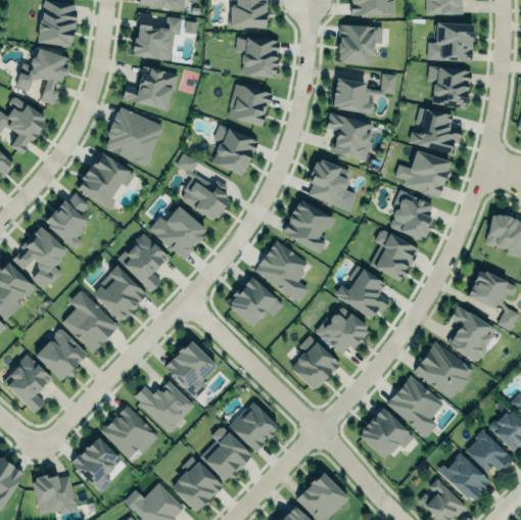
[(45,0),(75,3),(75,10),(77,10),(74,31),(73,31),(69,46),(37,42),(39,22),(41,19),(44,2),(45,0)]
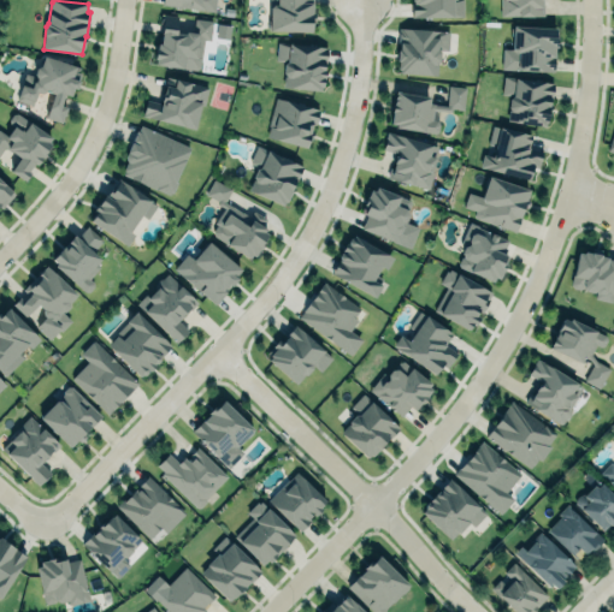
[(164,0),(164,4),(216,13),(217,0),(164,0)]
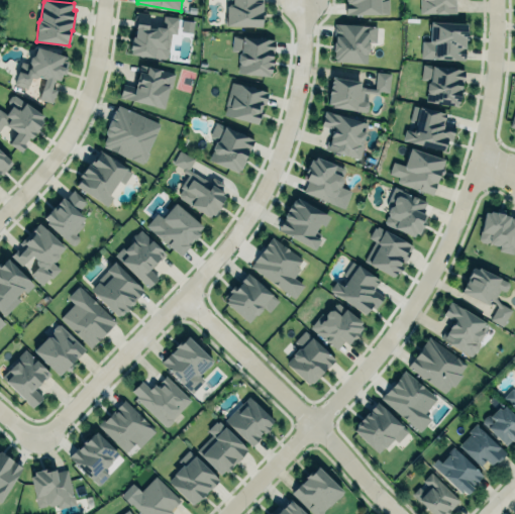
[(263,0),(263,10),(265,10),(265,19),(263,19),(263,27),(227,25),(225,24),(226,18),(227,16),(227,0),(263,0)]
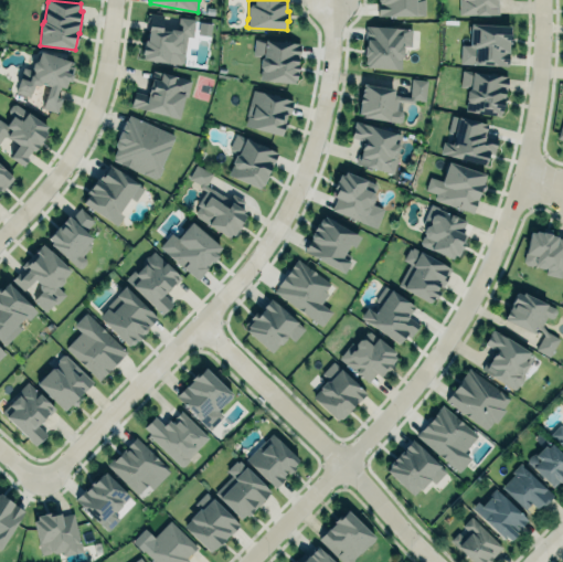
[(418,0),(379,0),(379,19),(426,19),(426,2),(418,2),(418,0)]
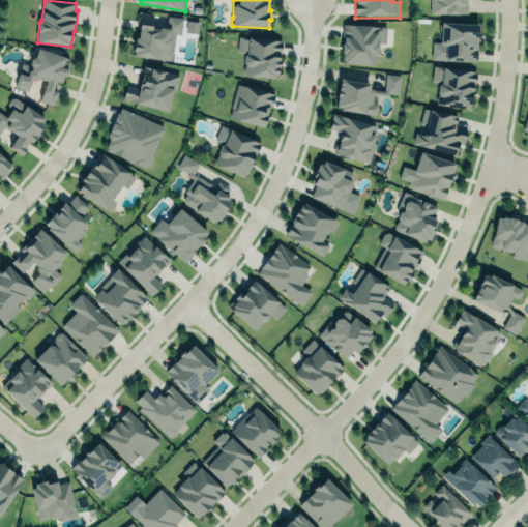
[(469,17),(469,0),(433,0),(433,16),(469,17)]
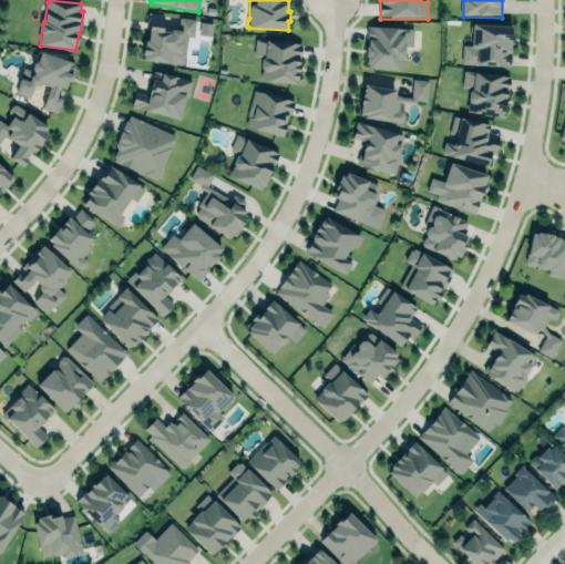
[(149,12),(165,16),(165,17),(180,19),(180,18),(197,20),(195,39),(188,38),(185,63),(182,65),(144,59),(145,54),(143,54),(145,44),(146,44),(146,40),(150,40),(151,32),(150,31),(151,23),(147,23),(149,12)]
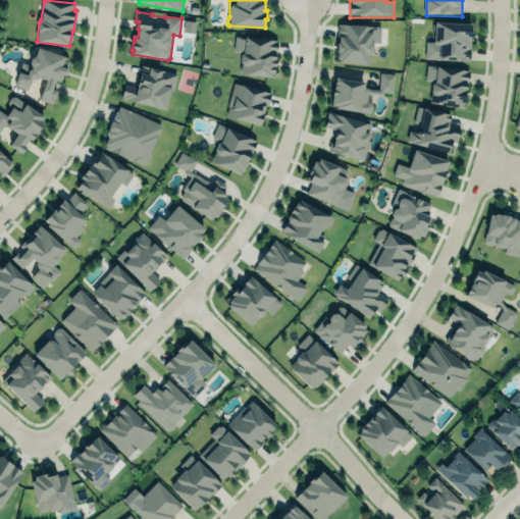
[(196,36),(197,24),(186,22),(184,34),(196,36)]
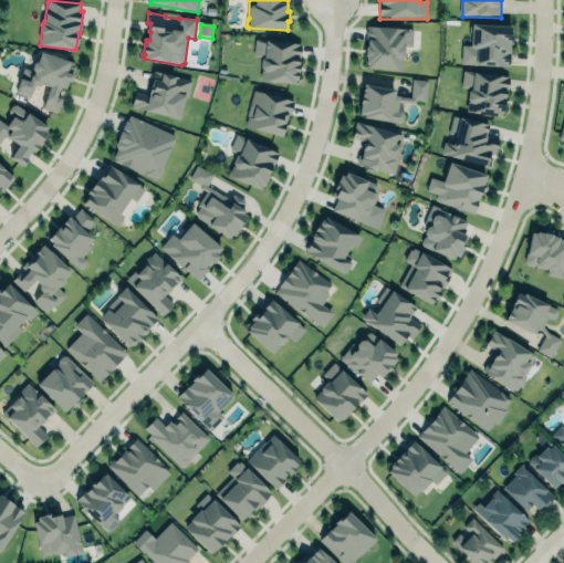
[(511,25),(473,24),(472,48),(465,47),(463,65),(510,68),(511,44),(513,44),(513,39),(511,39),(511,25)]
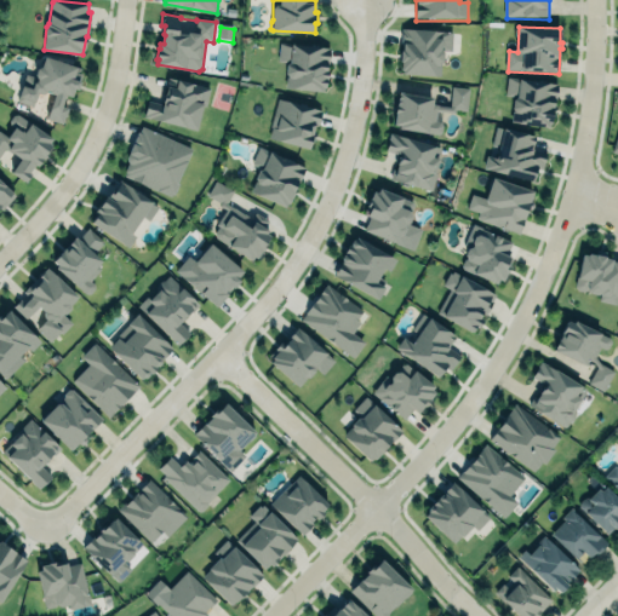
[(402,29),(401,47),(404,47),(404,50),(401,50),(400,63),(402,63),(402,70),(405,70),(405,75),(441,76),(442,65),(441,65),(444,62),(445,52),(453,52),(455,33),(435,32),(435,30),(402,29)]
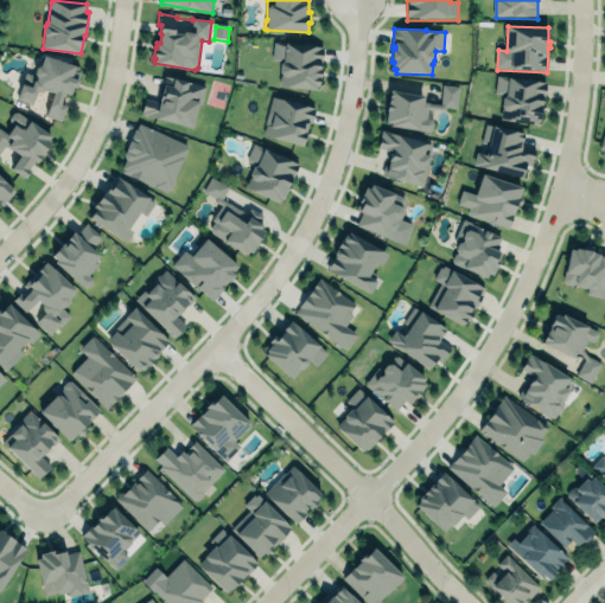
[(322,49),(287,44),(287,46),(276,44),(274,62),(282,63),(281,72),(282,76),(281,87),(318,91),(324,56),(322,49)]
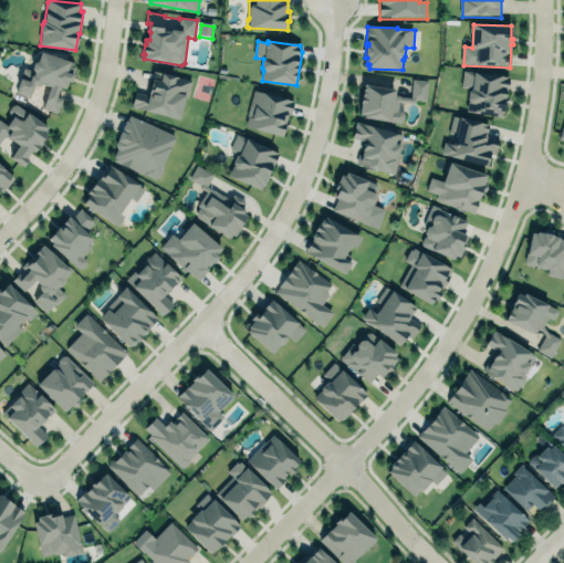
[(76,65),(40,54),(33,73),(23,70),(17,95),(31,101),(35,85),(50,90),(43,112),(59,116),(63,101),(58,100),(61,90),(69,92),(76,65)]
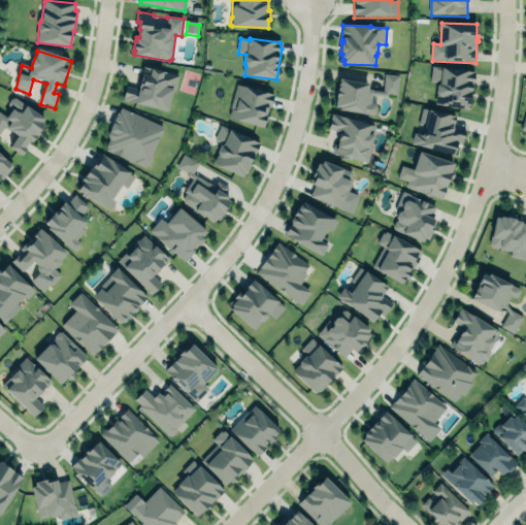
[(125,92),(137,94),(143,66),(152,68),(152,67),(164,70),(164,72),(179,76),(176,92),(173,91),(168,111),(124,100),(125,92)]
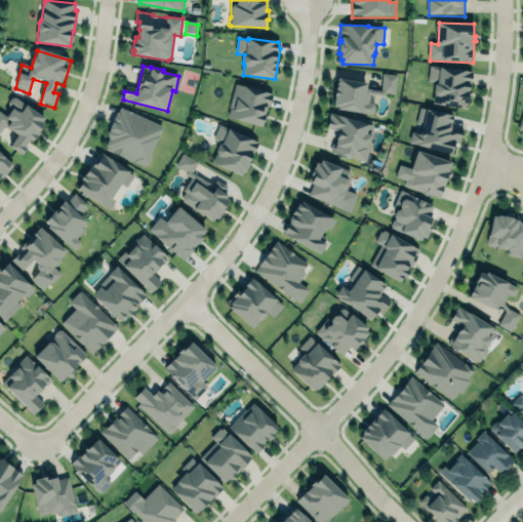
[(431,67),(429,83),(437,83),(435,92),(435,97),(434,105),(465,109),(466,106),(467,96),(469,90),(470,86),(472,86),(472,78),(470,77),(470,71),(431,67)]
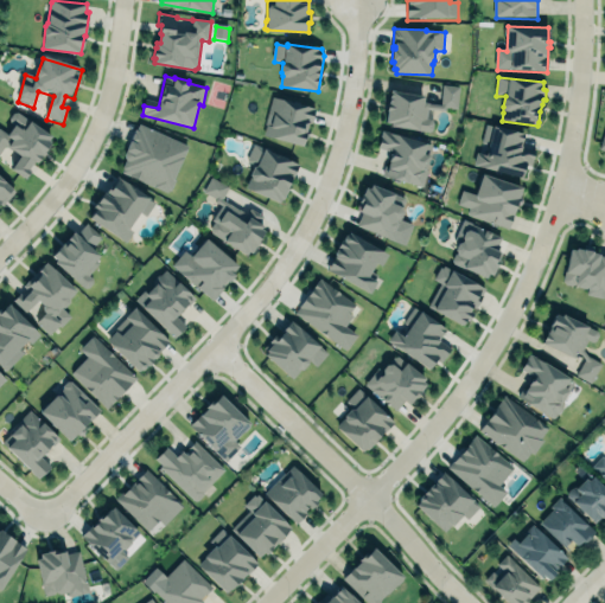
[(392,90),(426,96),(425,103),(431,104),(430,106),(441,107),(444,87),(460,88),(459,111),(447,110),(446,111),(430,111),(427,120),(432,120),(434,124),(433,132),(431,134),(419,132),(392,127),(392,124),(386,122),(392,90)]
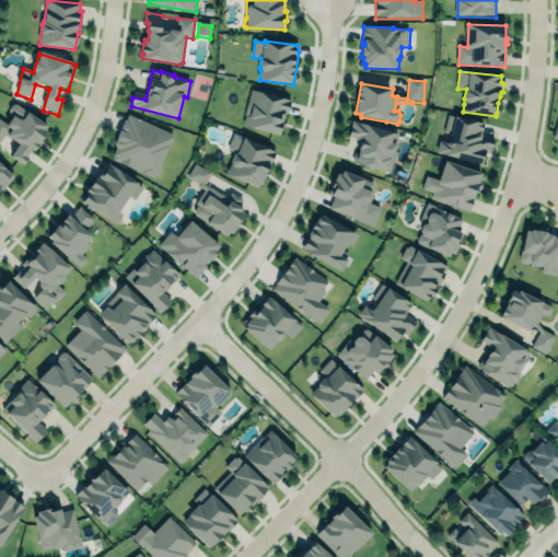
[(253,90),(245,116),(247,116),(245,126),(279,135),(281,128),(283,129),(286,124),(285,123),(286,115),(288,115),(290,106),(279,104),(289,100),(253,90)]
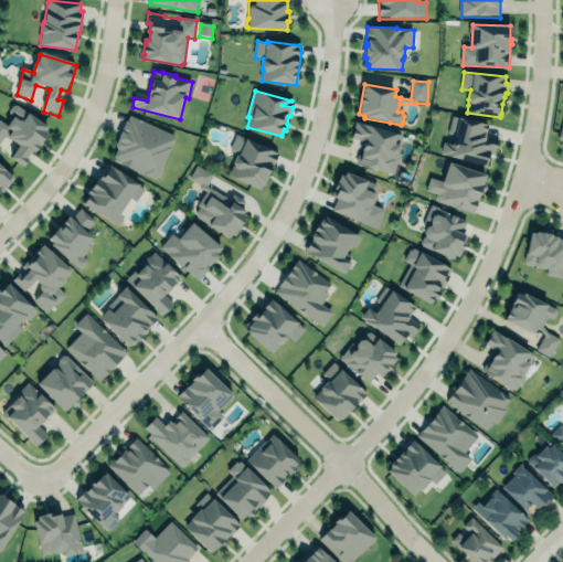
[(0,146),(6,138),(19,147),(11,160),(25,169),(51,129),(16,107),(4,125),(0,120),(0,146)]
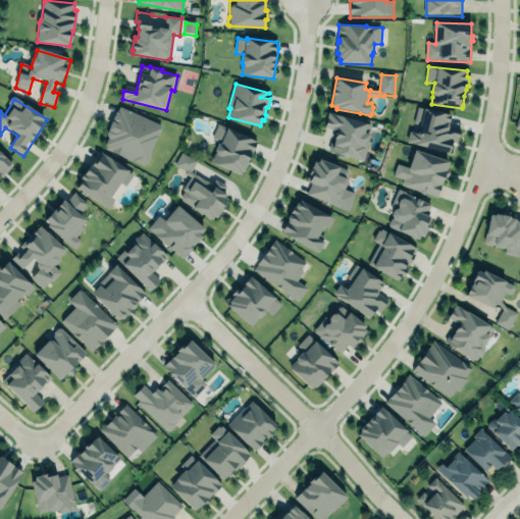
[(120,108),(162,126),(150,154),(152,155),(147,165),(145,164),(145,165),(106,149),(107,146),(106,145),(109,138),(108,137),(107,134),(112,121),(113,121),(117,112),(118,113),(120,108)]
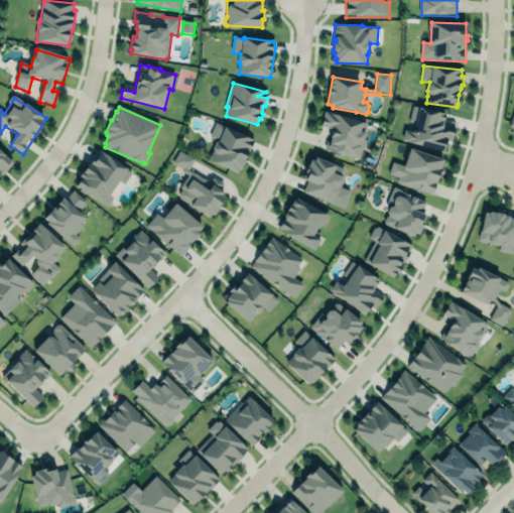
[(413,107),(409,122),(415,124),(413,132),(405,130),(402,142),(443,152),(446,141),(452,142),(455,129),(442,126),(445,115),(413,107)]
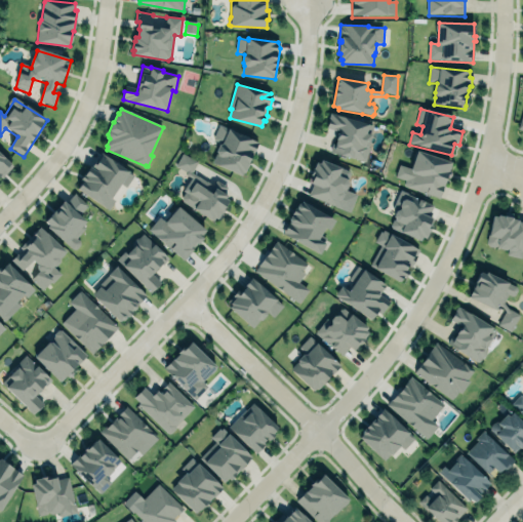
[(330,114),(374,124),(368,148),(370,148),(366,163),(330,153),(333,144),(335,145),(338,132),(327,129),(330,114)]
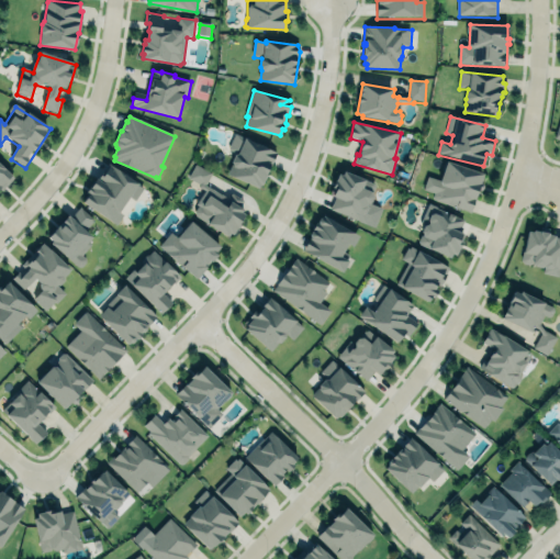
[(235,135),(230,149),(236,154),(233,161),(234,166),(232,166),(228,176),(259,189),(260,186),(262,186),(265,180),(278,152),(246,138),(245,138),(235,135)]
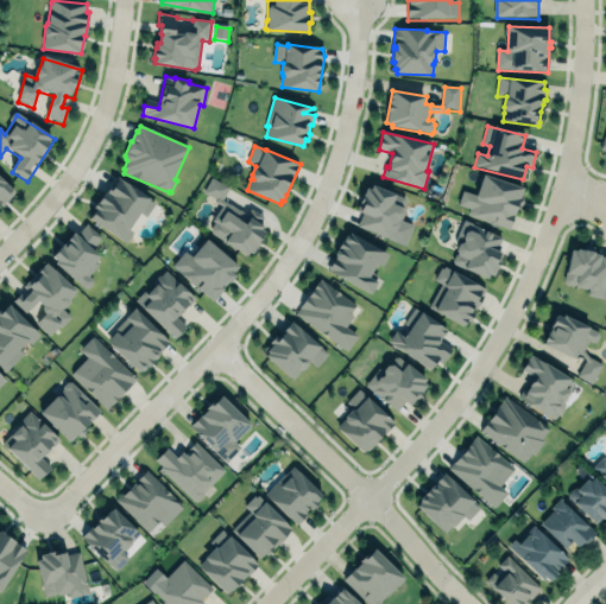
[(524,186),(484,175),(474,207),(472,208),(468,216),(510,229),(518,207),(521,205),(523,204),(523,201),(523,198),(521,197),(524,186)]
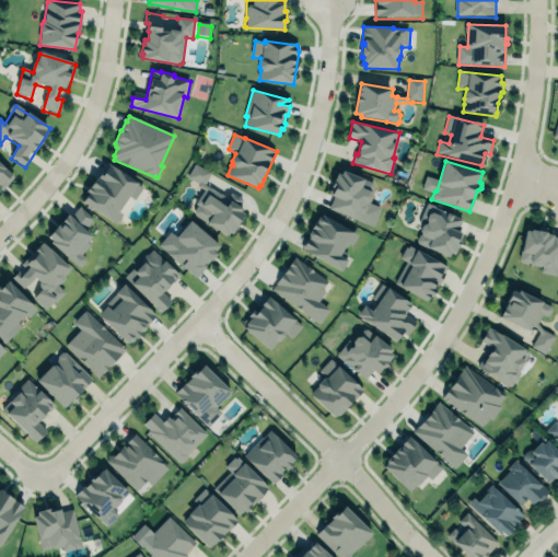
[(0,162),(12,174),(11,175),(14,178),(2,192),(0,189),(0,162)]
